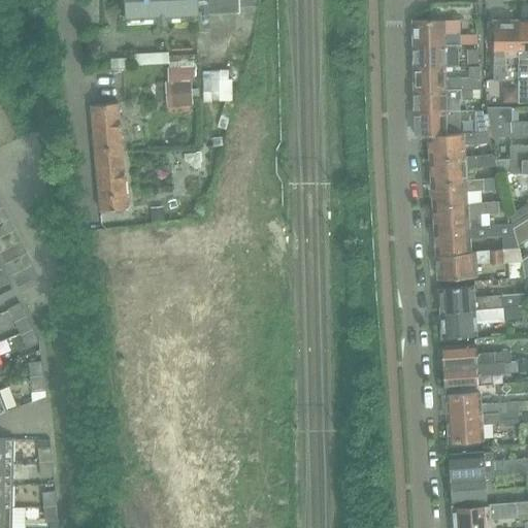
[(237,0),(125,0),(126,10),(123,11),(124,15),(110,15),(111,23),(121,31),(128,30),(127,25),(195,21),(195,15),(198,15),(198,12),(238,11),(237,0)]
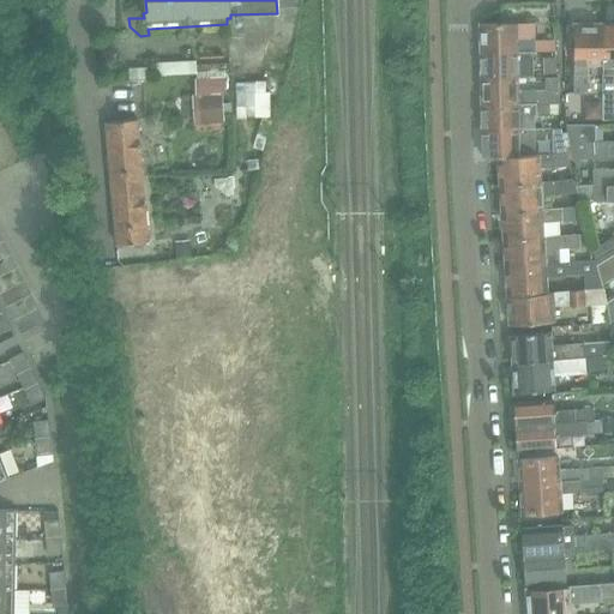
[(535,24),(480,24),(481,52),(533,50),(534,50),(555,50),(555,42),(535,41),(535,24)]
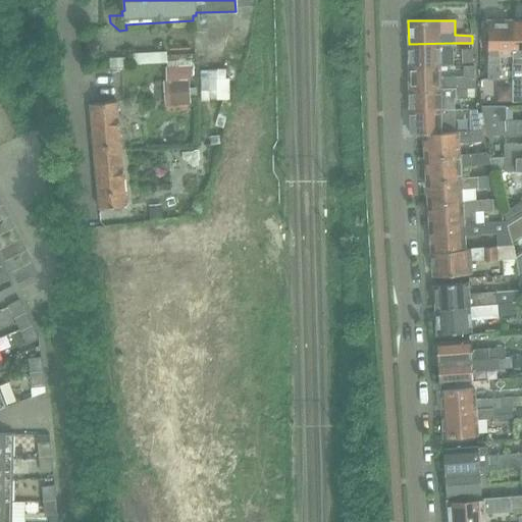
[(488,20),(488,41),(488,79),(499,79),(500,63),(501,63),(501,55),(512,55),(513,20),(488,20)]
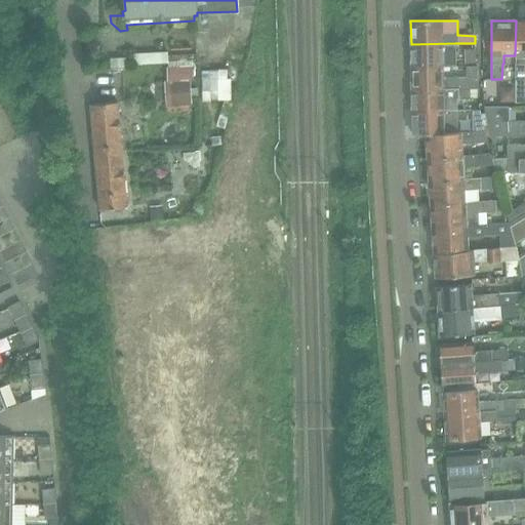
[(524,21),(516,21),(515,55),(516,55),(516,103),(524,102),(524,21)]
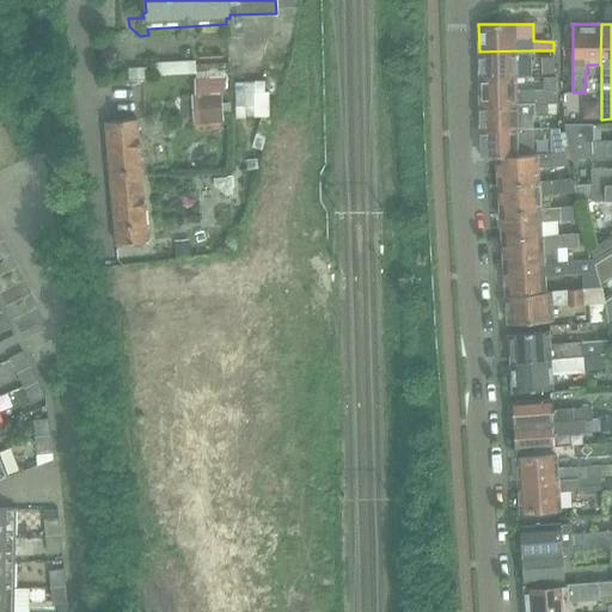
[(531,77),(531,50),(479,51),(479,77),(515,77),(531,77)]
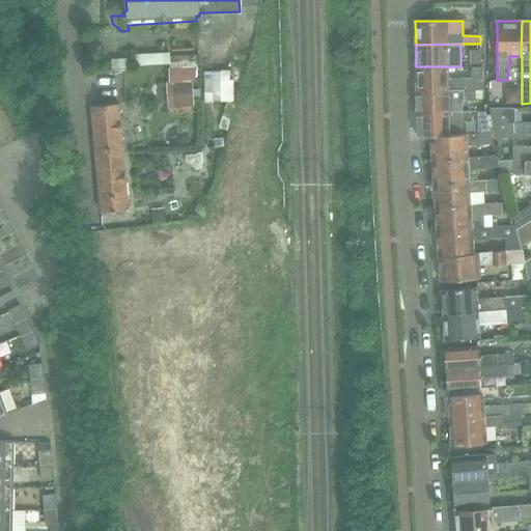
[(150,45),(150,56),(185,56),(185,45),(150,45)]
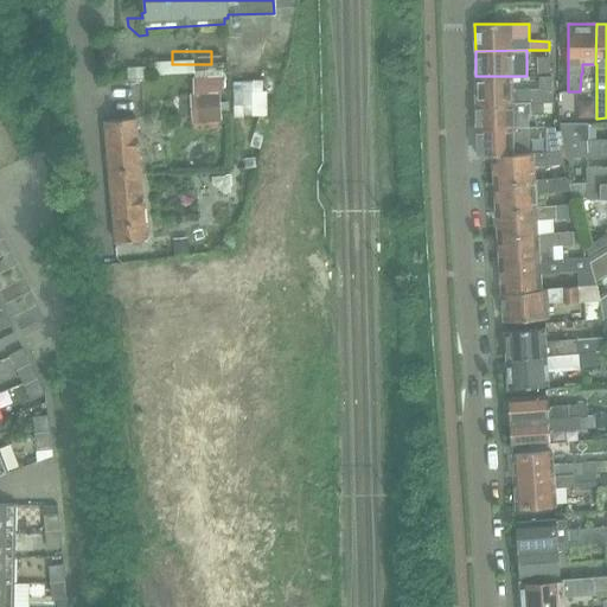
[(249,71),(249,108),(282,108),(282,71),(249,71)]
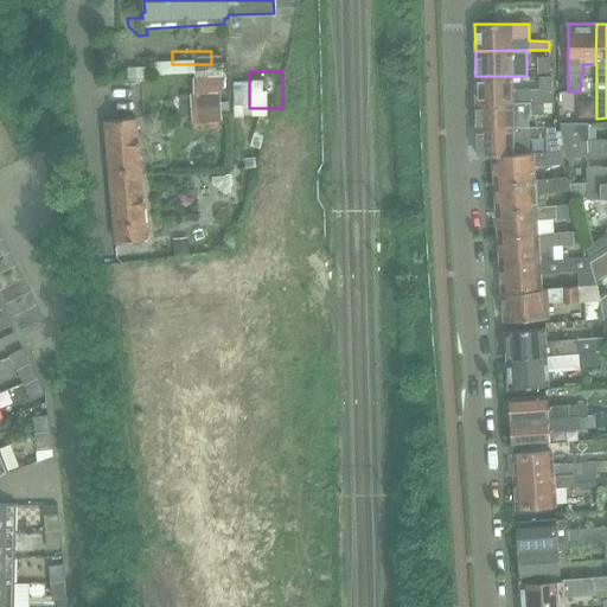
[(511,76),(475,76),(475,103),(551,102),(551,76),(540,77),(540,91),(529,91),(529,90),(511,90),(511,76)]
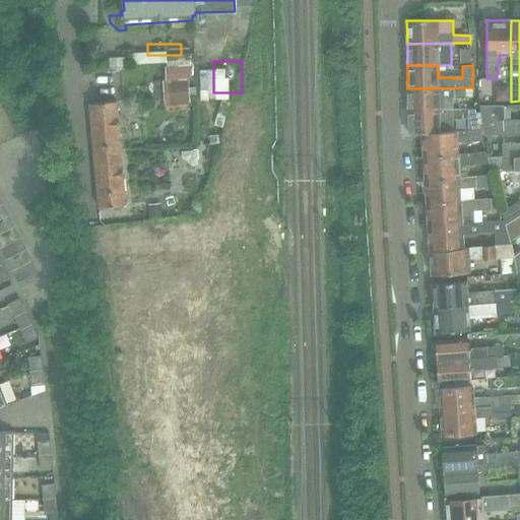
[(473,98),(472,87),(407,88),(408,111),(439,110),(439,109),(453,109),(453,98),(473,98)]
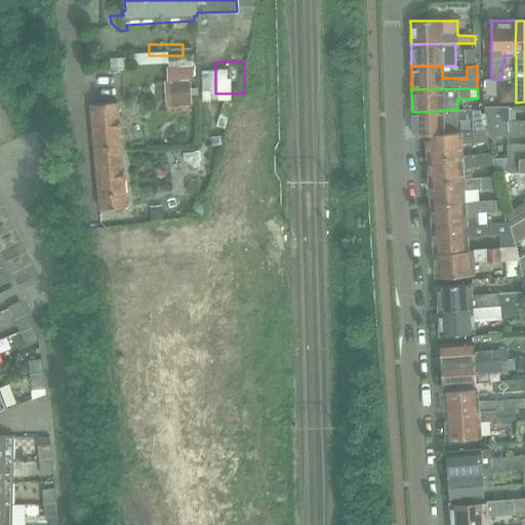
[(90,105),(94,154),(122,152),(117,102),(90,105)]
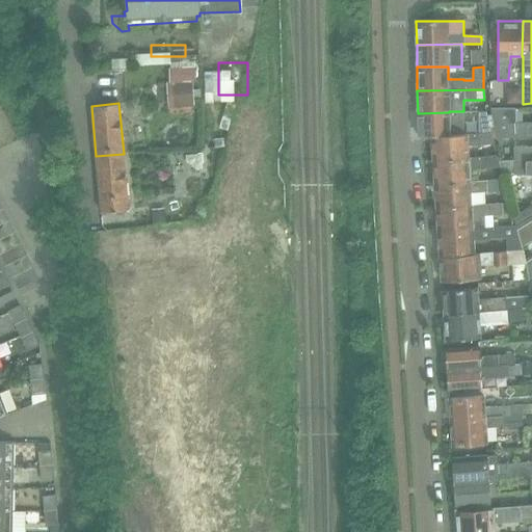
[(515,108),(490,108),(491,114),(497,138),(514,137),(531,136),(531,122),(515,123),(515,108)]
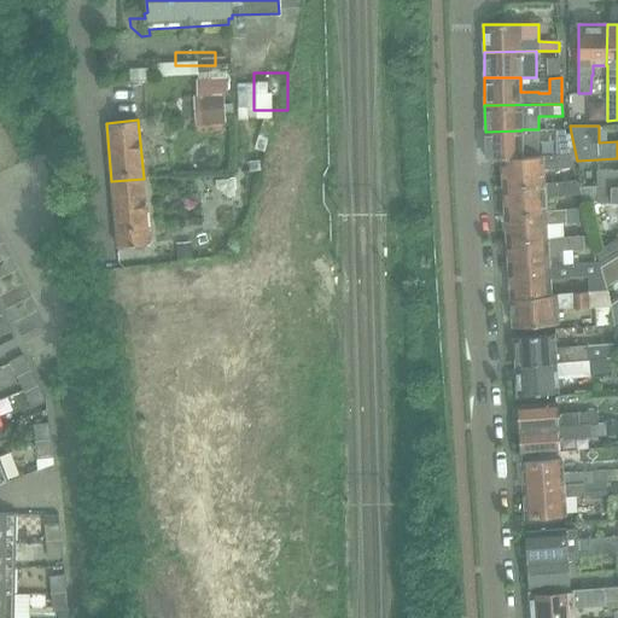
[(522,130),(485,132),(485,158),(491,158),(501,158),(522,157),(522,156),(538,156),(538,129),(522,129),(522,130)]
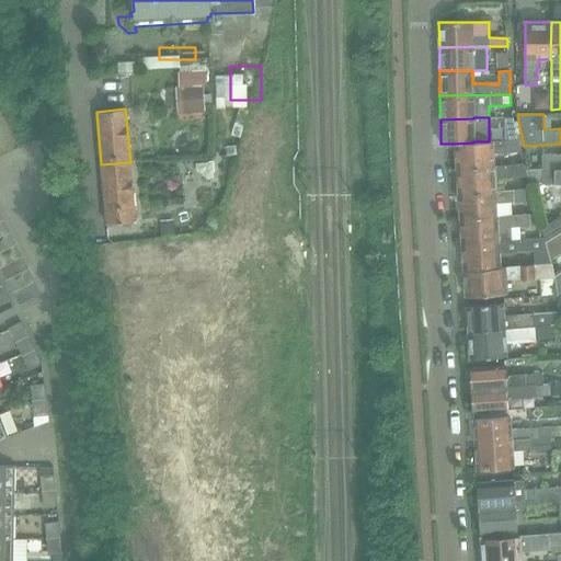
[(513,123),(513,117),(504,117),(505,141),(518,141),(513,123)]
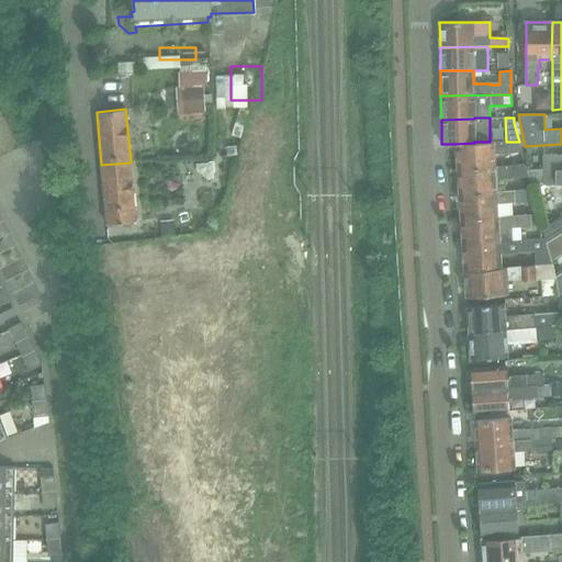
[(519,121),(514,123),(519,142),(520,147),(525,146),(519,121)]
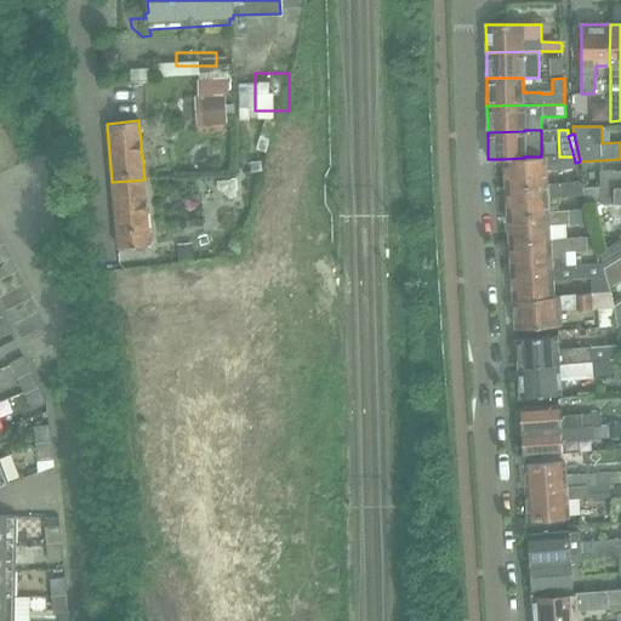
[(576,169),(575,163),(574,157),(559,157),(541,157),(524,157),(524,158),(503,159),(506,187),(547,184),(546,170),(560,169),(576,169)]
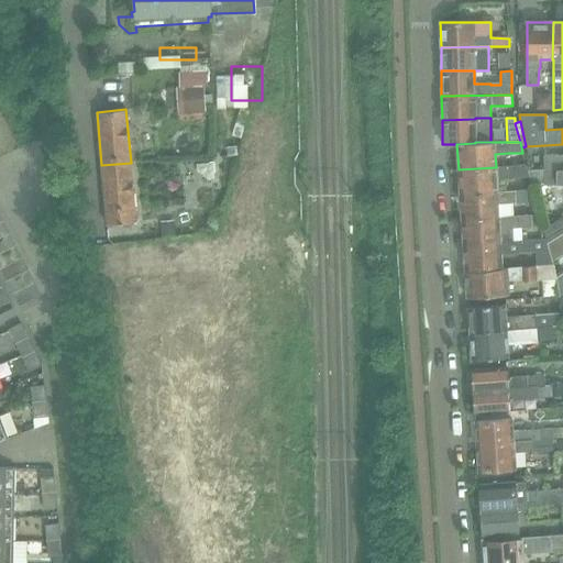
[(230,148),(211,156),(217,169),(235,162),(230,148)]
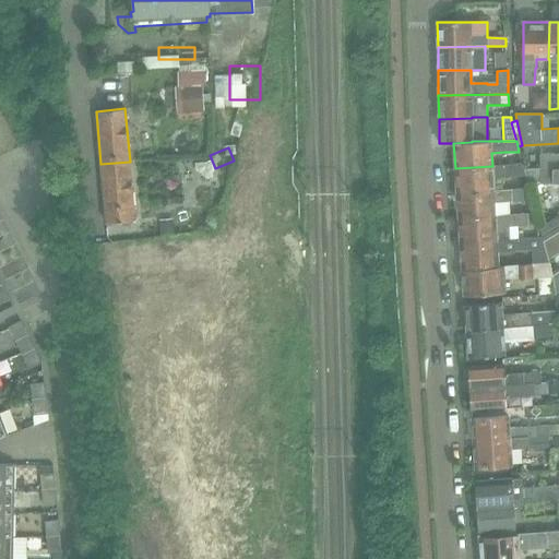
[(558,154),(540,154),(540,168),(558,168),(558,154)]
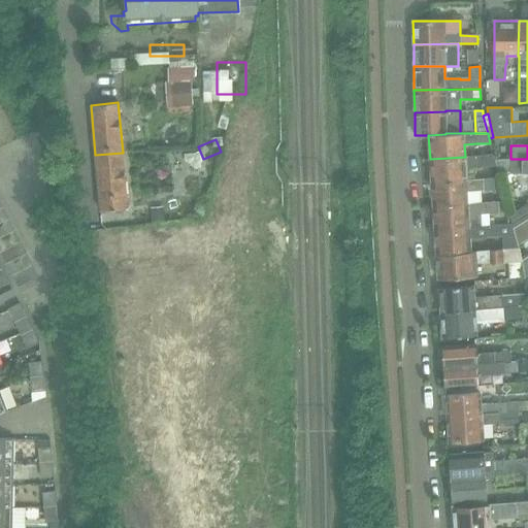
[(123,153),(95,155),(100,210),(127,207),(123,153)]
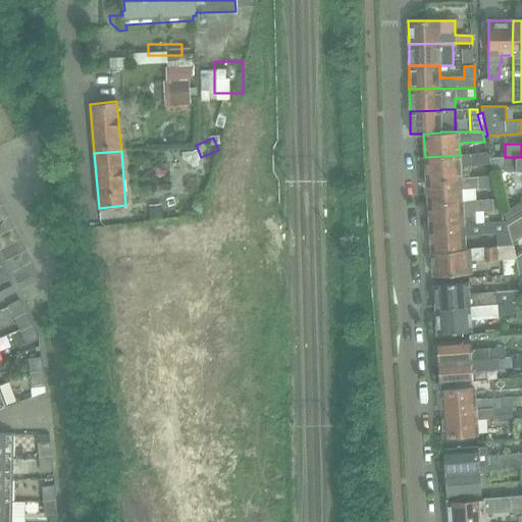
[(489,157),(488,153),(460,155),(425,157),(426,180),(461,178),(460,166),(476,165),(490,164),(489,157)]
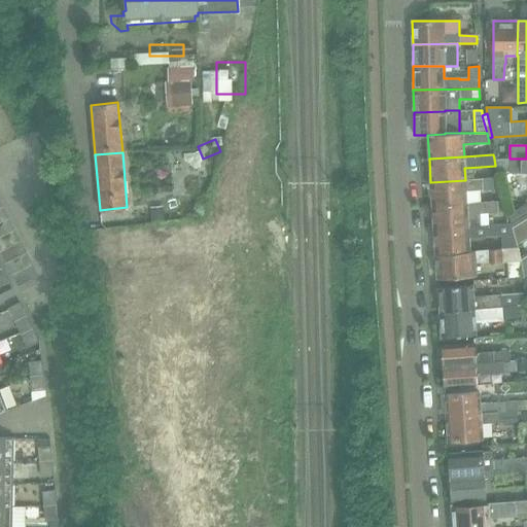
[(526,159),(510,159),(494,159),(495,166),(496,171),(510,171),(510,173),(526,173),(526,159)]
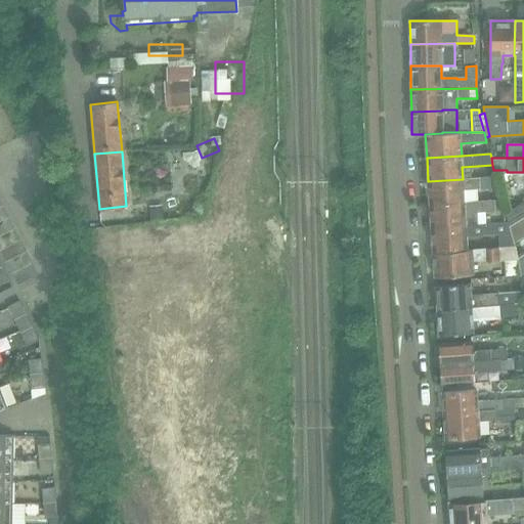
[(498,187),(495,177),(478,178),(463,179),(428,181),(430,205),(477,202),(476,189),(498,187)]
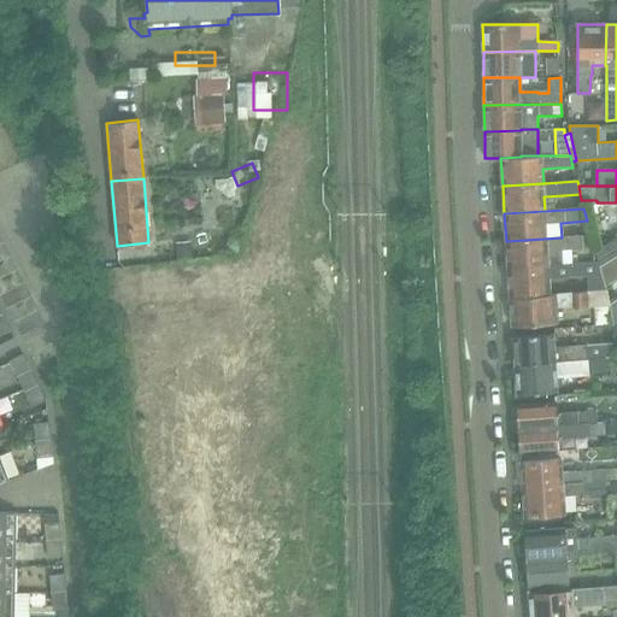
[(582,248),(582,236),(562,238),(506,241),(507,269),(563,265),(563,264),(562,251),(582,248)]
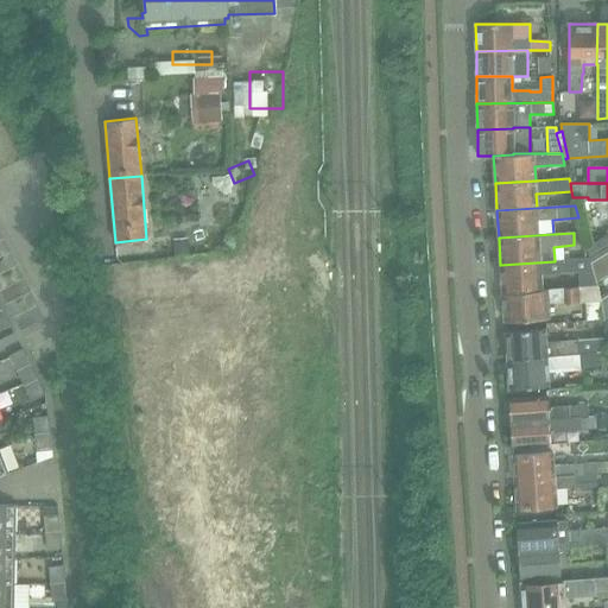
[(607,233),(587,247),(590,258),(591,263),(607,252),(607,233)]
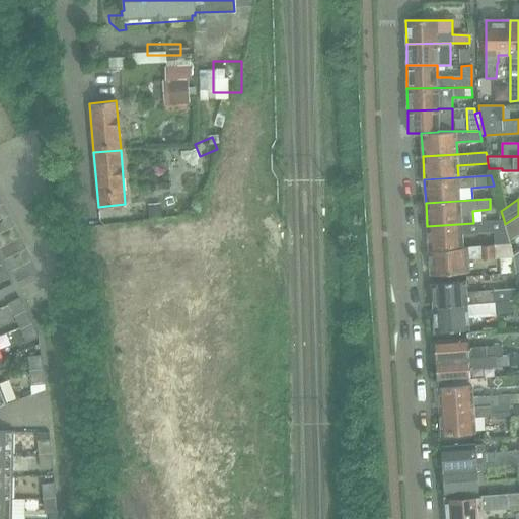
[(0,231),(13,225),(7,213),(0,217),(0,231)]
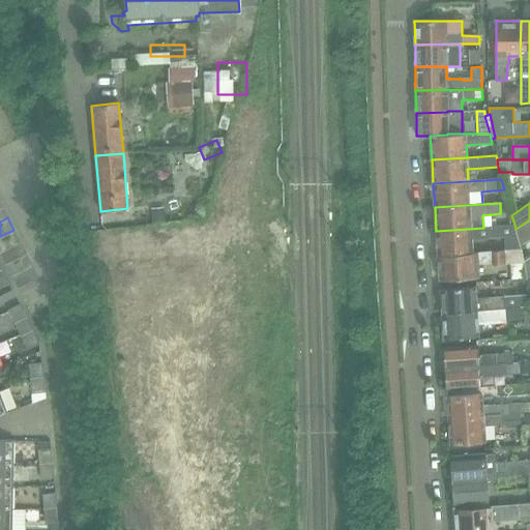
[(529,219),(516,229),(521,246),(529,240),(529,219)]
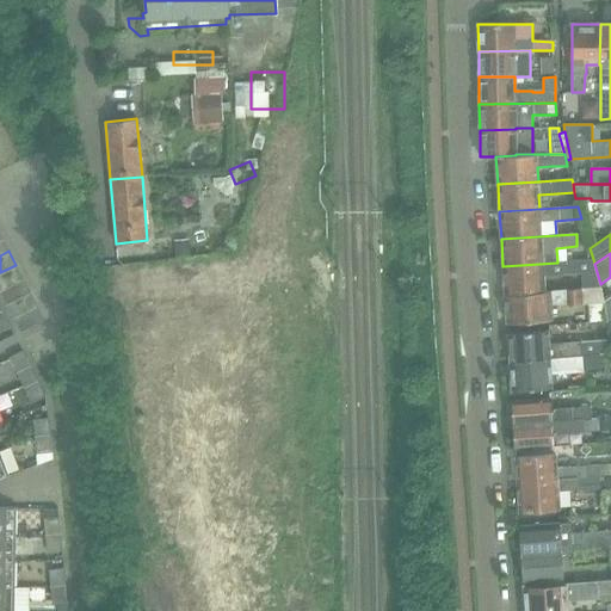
[(594,264),(593,259),(557,261),(557,263),(503,266),(505,294),(545,291),(544,276),(581,273),(582,289),(600,288),(600,284),(594,264)]
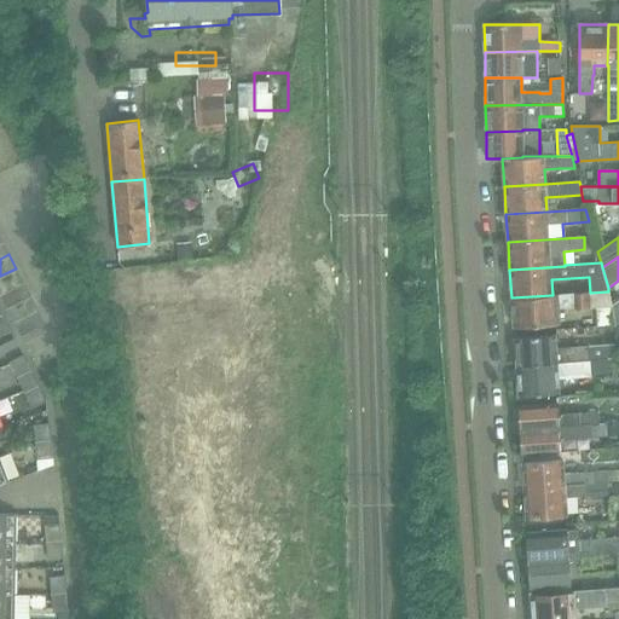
[(0,293),(23,282),(16,268),(0,276),(0,293)]
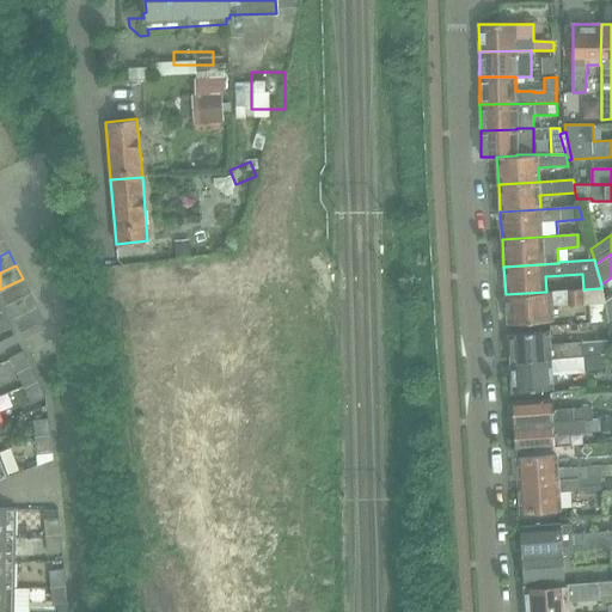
[(30,292),(23,279),(0,289),(0,292),(6,304),(30,292)]
